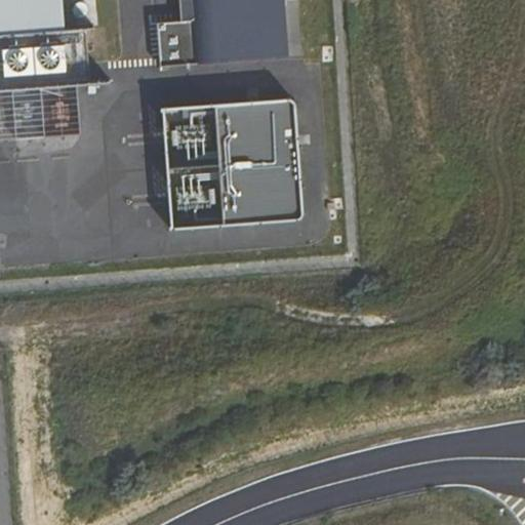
[(0,0),(0,89),(13,88),(77,83),(89,82),(85,28),(64,29),(62,0),(0,0)]
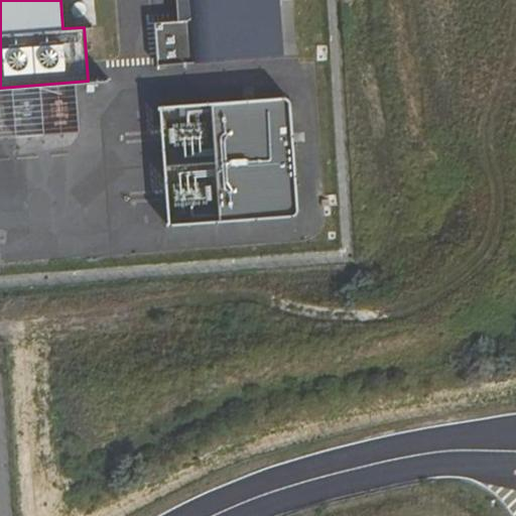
[(280,0),(176,0),(178,22),(154,24),(158,69),(285,58),(280,0)]
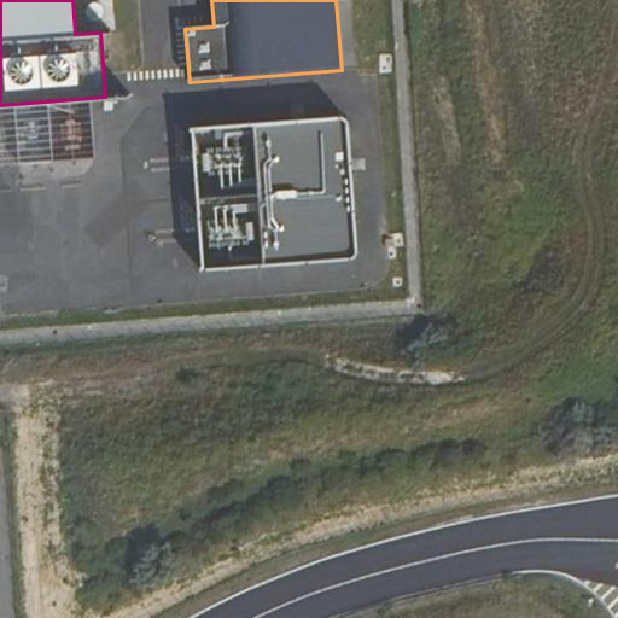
[(94,159),(91,98),(16,104),(19,164),(94,159)]
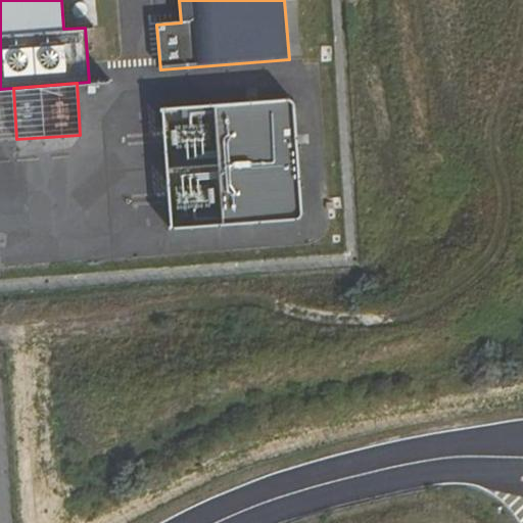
[(0,140),(16,139),(13,88),(0,89),(0,140)]
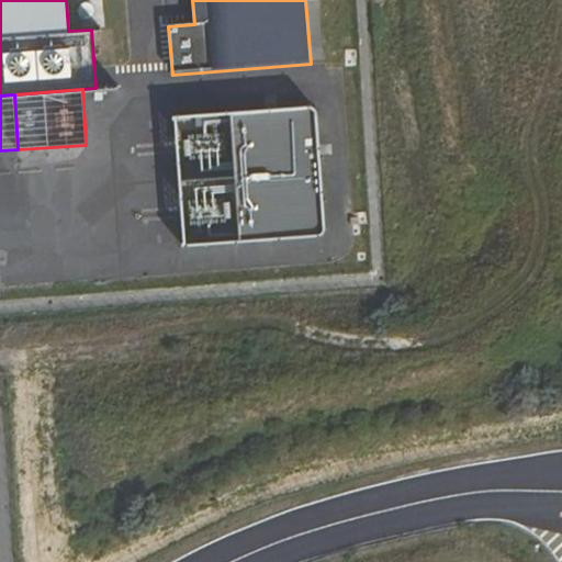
[(313,244),(301,116),(296,111),(293,108),(170,119),(183,262),(305,253),(311,249),(313,244)]
